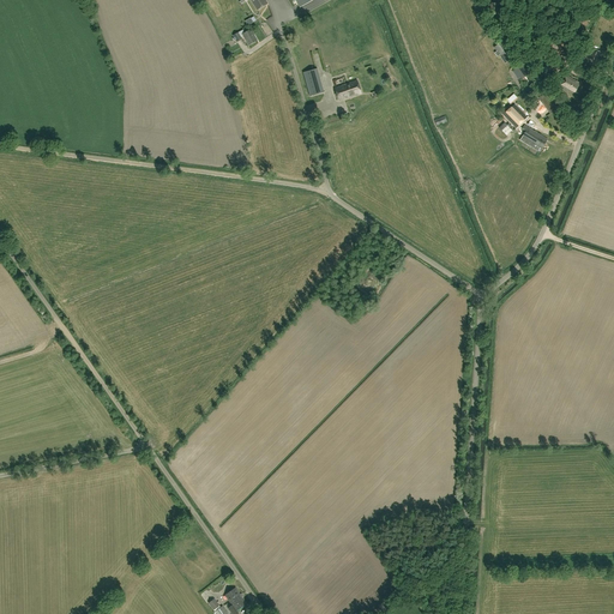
[(251,0),(257,10),(268,4),(265,0),(251,0)]
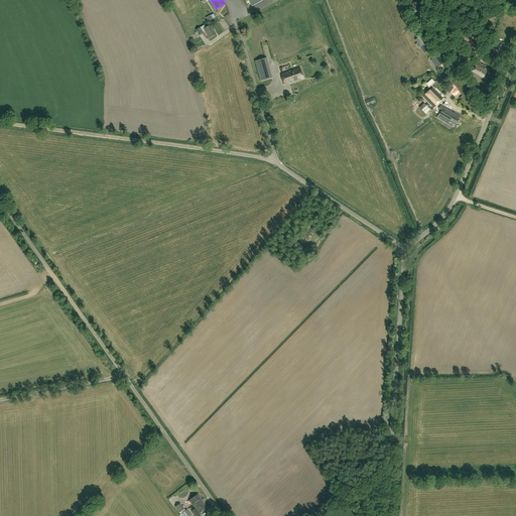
[(216,34),(211,25),(206,27),(205,25),(197,30),(200,35),(204,32),(203,31),(205,30),(210,38),(216,34)]
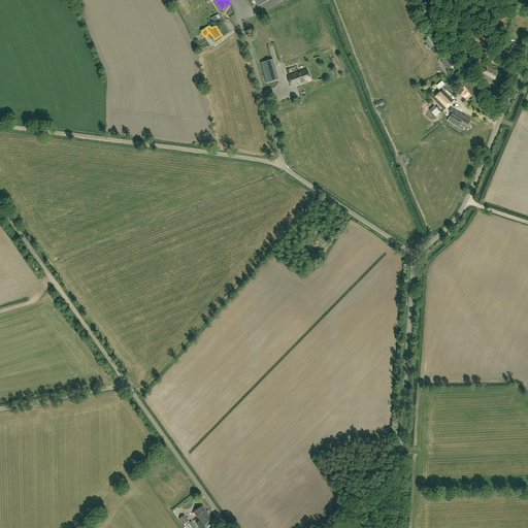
[(425,40),(427,44),(425,45),(427,48),(430,47),(430,48),(433,46),(437,53),(442,48),(433,35),(425,40)]
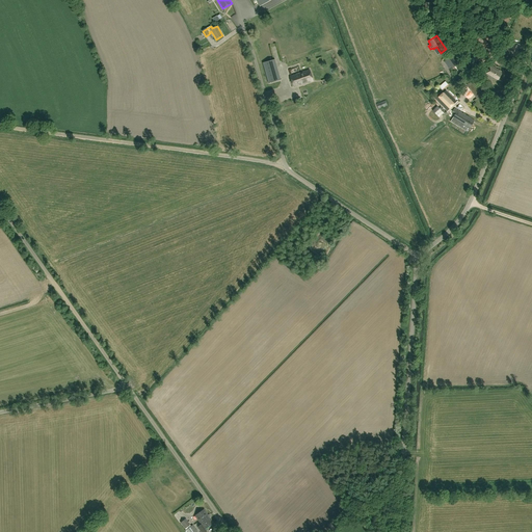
[(461,57),(467,48),(461,45),(456,54),(461,57)]
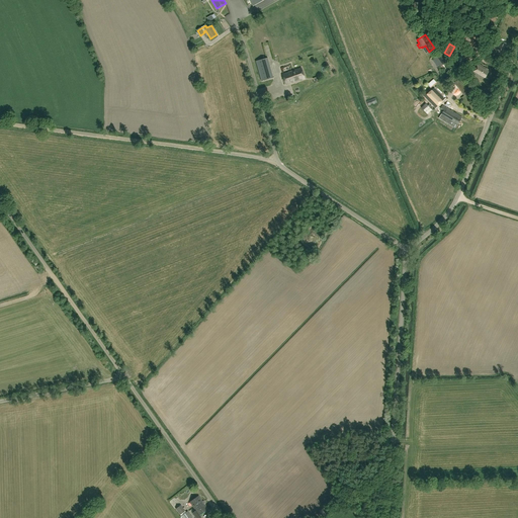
[(441,54),(436,58),(441,66),(447,62),(441,54)]
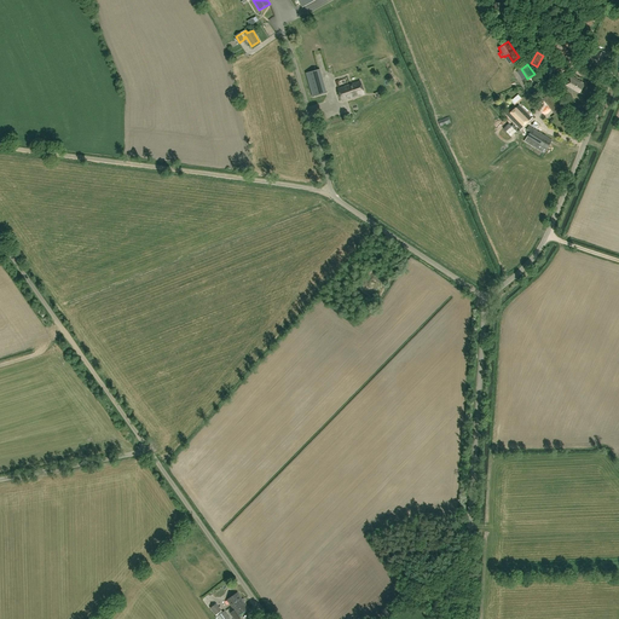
[(320,70),(307,74),(313,97),(327,93),(320,70)]
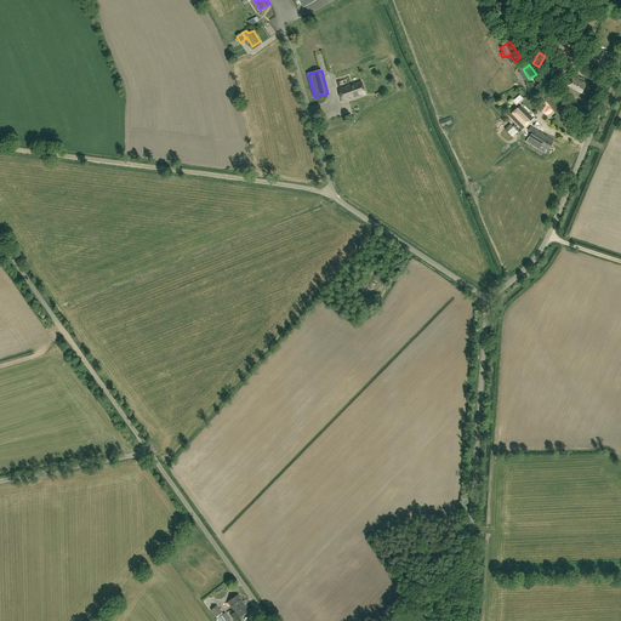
[(542,80),(541,78),(539,74),(533,78),(528,80),(531,87),(536,84),(542,80)]
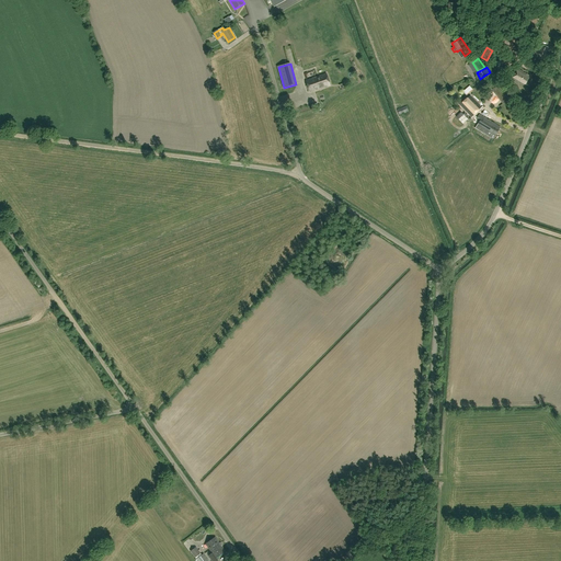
[(529,76),(515,68),(513,71),(514,71),(513,75),(512,73),(510,78),(518,83),(519,82),(528,88),(530,84),(526,81),(529,76)]
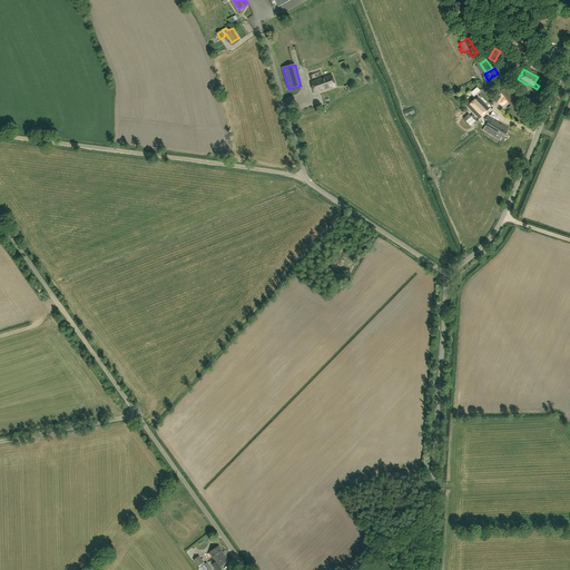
[(322,78),(324,81),(322,82),(324,90),(326,89),(326,90),(335,87),(332,75),(322,78)]
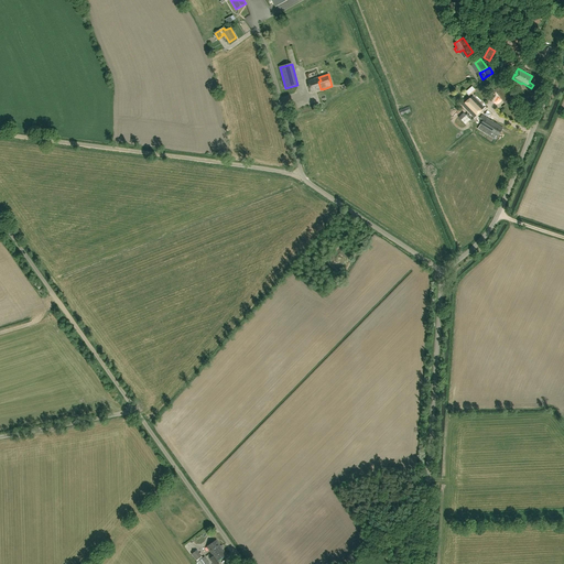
[(321,89),(318,82),(321,80),(318,77),(308,80),(313,91),(321,89)]
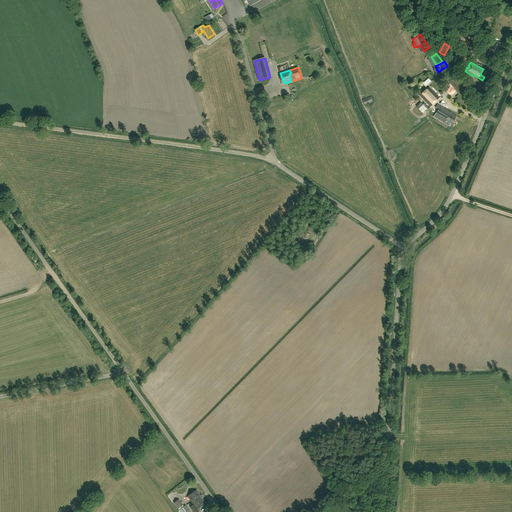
[(431,106),(439,98),(429,88),(421,96),(431,106)]
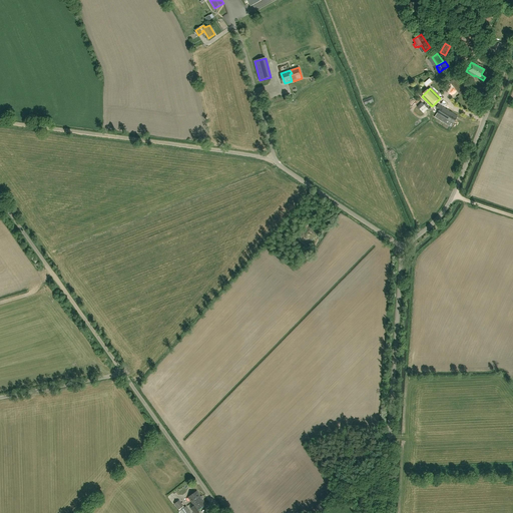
[(374,102),(372,97),(363,100),(365,105),(368,104),(367,103),(369,102),(370,103),(374,102)]
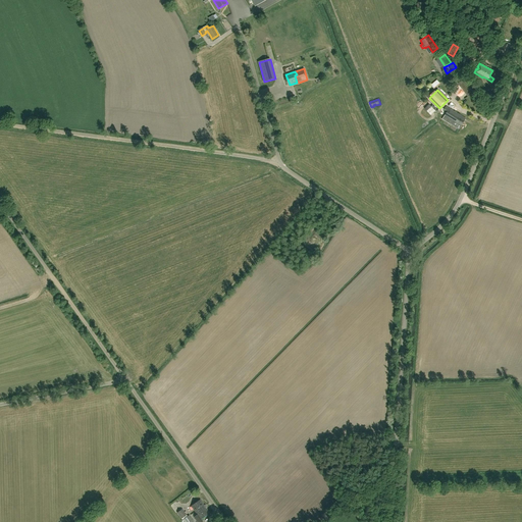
[(460,128),(466,118),(447,107),(445,109),(447,111),(442,119),(450,124),(451,123),(460,128)]
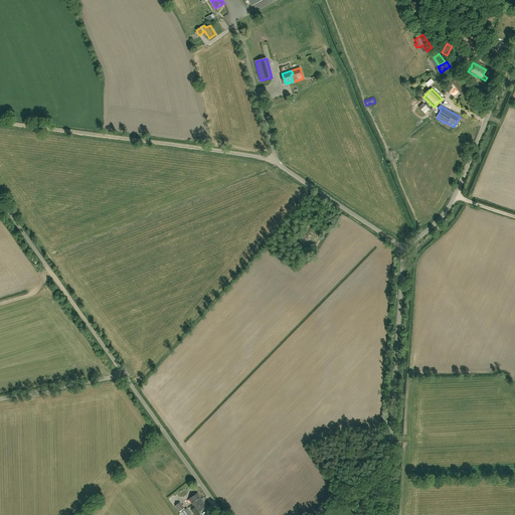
[(201,501),(203,500),(197,493),(189,499),(192,505),(197,502),(200,500),(201,501)]
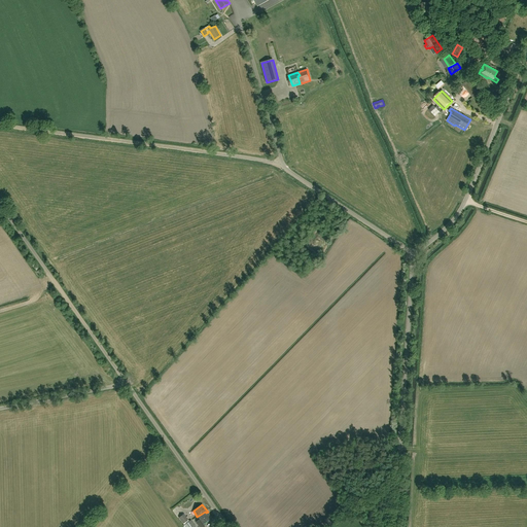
[(202,514),(197,517),(200,520),(196,522),(199,526),(203,526),(205,526),(203,524),(212,518),(208,512),(206,513),(205,512),(202,514)]
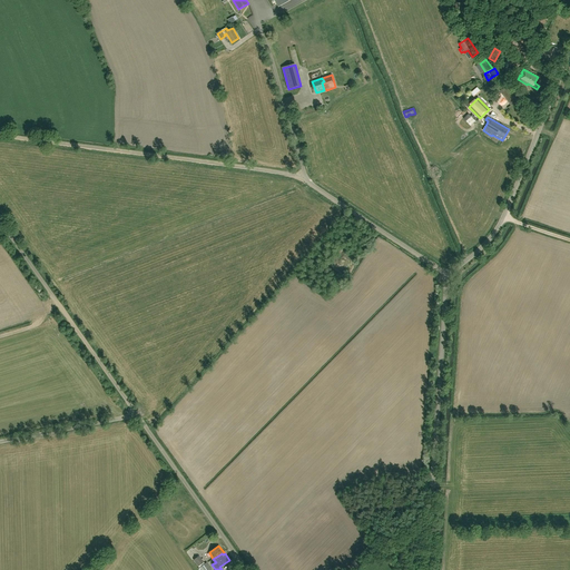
[(198,567),(204,562),(199,556),(194,560),(198,567)]
